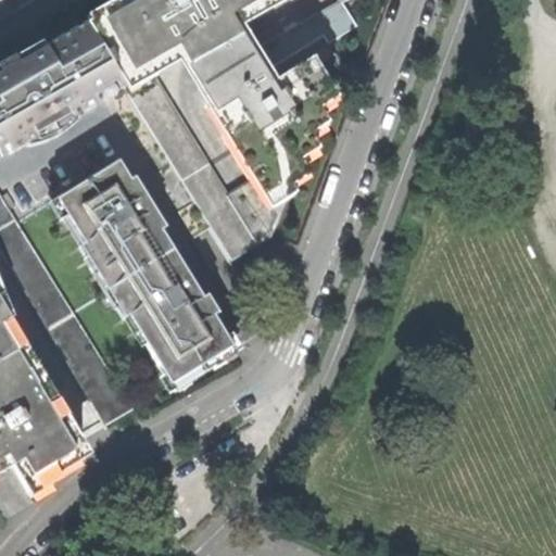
[(234,22),(272,0),(128,0),(86,25),(86,26),(116,74),(231,261),(257,245),(149,70),(185,50),(191,64),(188,66),(274,207),(292,196),(285,181),(303,171),(294,156),(313,144),(303,130),(321,118),(313,104),(331,93),(311,60),(290,73),(293,78),(277,88),(273,80),(267,72),(323,37),(328,46),(356,28),(341,2),(255,51),(245,35),(242,36),(234,22)]
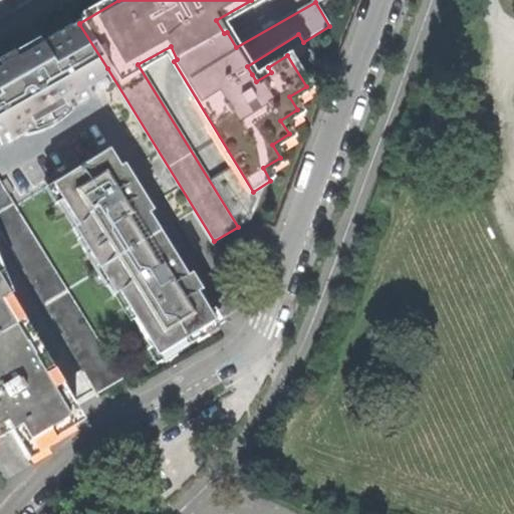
[(81,83),(107,68),(79,24),(53,38),(54,41),(30,54),(28,52),(21,52),(16,55),(14,59),(13,63),(0,69),(0,129),(0,130),(4,137),(31,122),(34,127),(63,110),(60,106),(86,91),(81,83)]
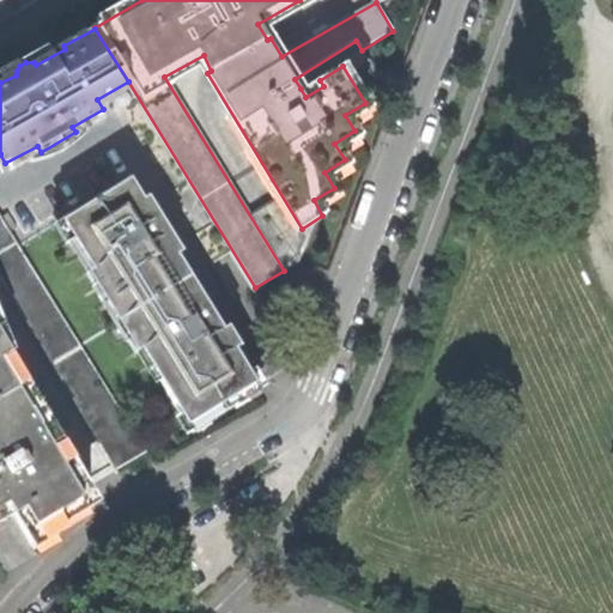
[(107,116),(103,109),(72,127),(76,132),(107,116)]
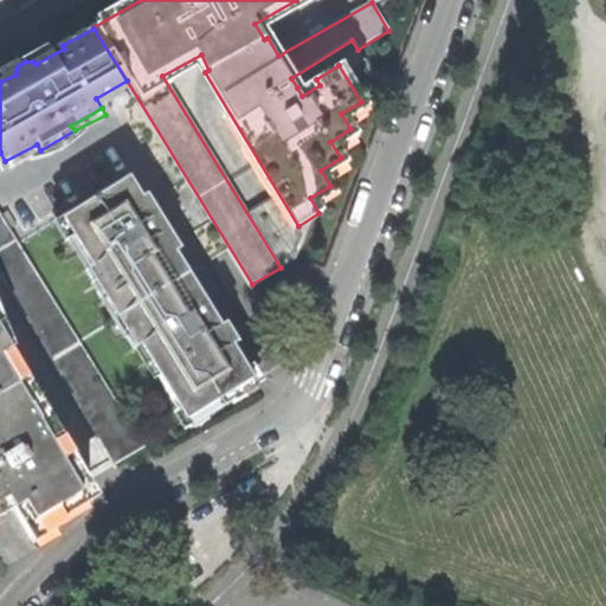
[(8,168),(40,150),(37,144),(5,161),(8,168)]
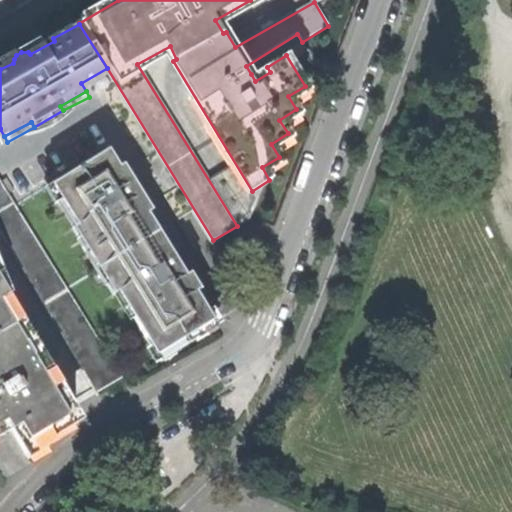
[(51,183),(157,353),(213,318),(172,250),(162,253),(144,212),(147,210),(108,147),(51,183)]
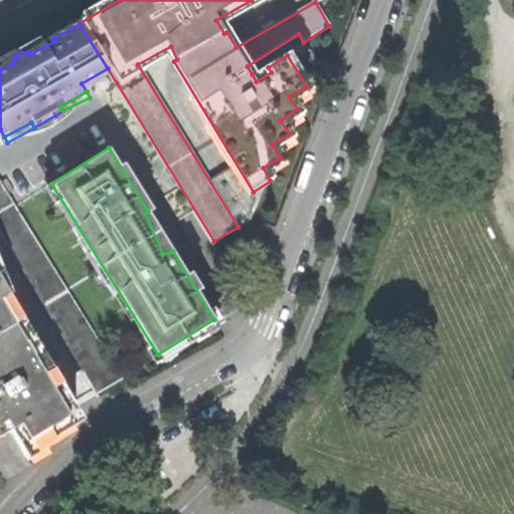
[(0,212),(15,204),(0,180),(0,212)]
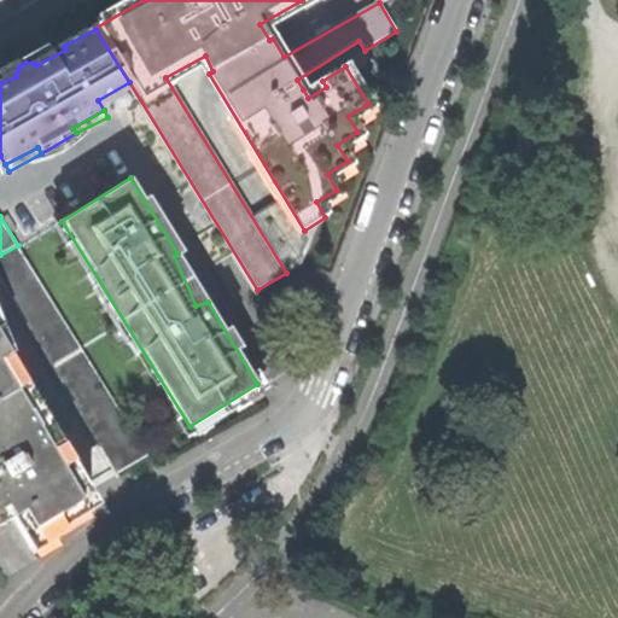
[(149,456),(18,245),(0,255),(0,279),(118,474),(149,456)]
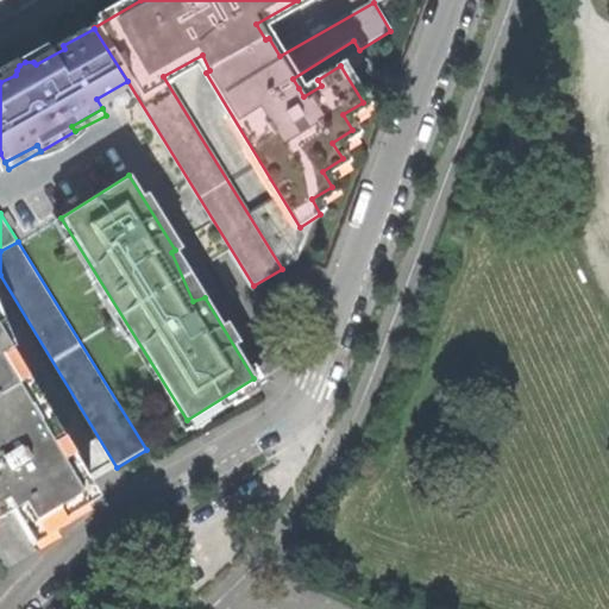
[(192,277),(175,250),(171,252),(193,301),(205,297),(192,277)]
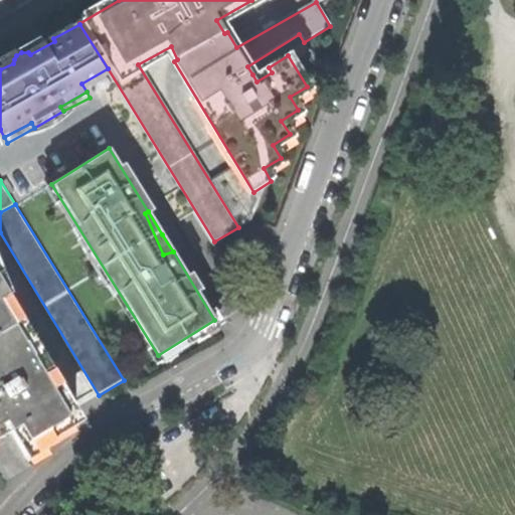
[(0,335),(17,326),(0,296),(0,335)]
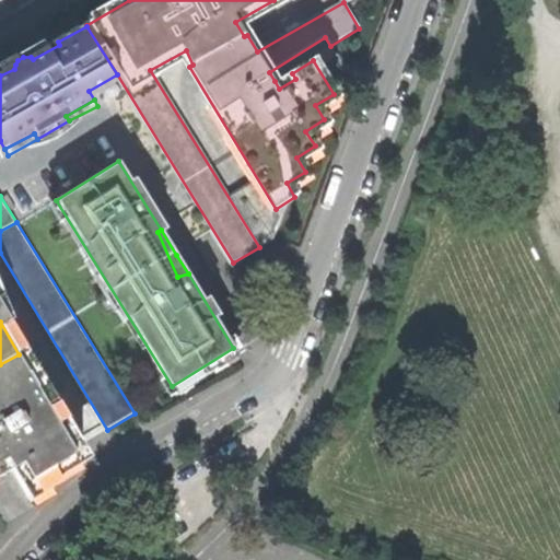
[(80,456),(19,354),(0,364),(0,450),(8,464),(13,473),(27,497),(48,483),(45,477),(80,456)]
